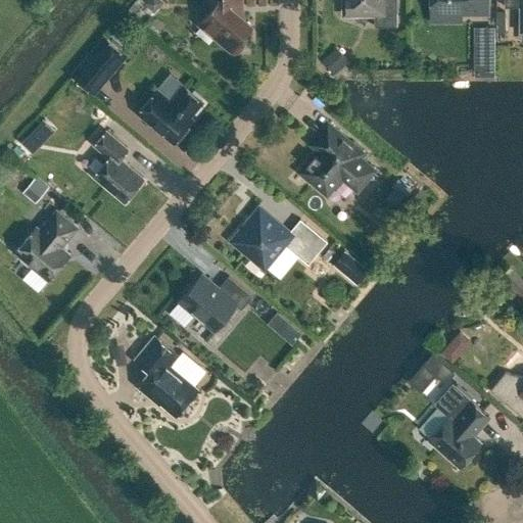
[(206,0),(206,7),(210,10),(199,24),(234,53),(238,52),(243,46),(243,42),(240,39),(251,25),(236,11),(241,6),(240,0),(206,0)]
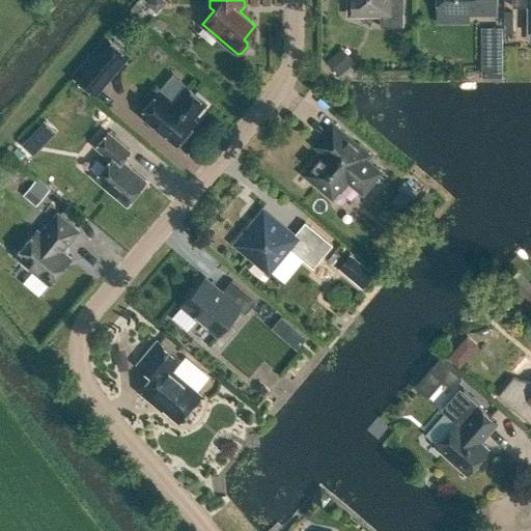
[(348,0),(348,16),(380,15),(380,27),(403,27),(402,14),(390,15),(390,0),(348,0)]
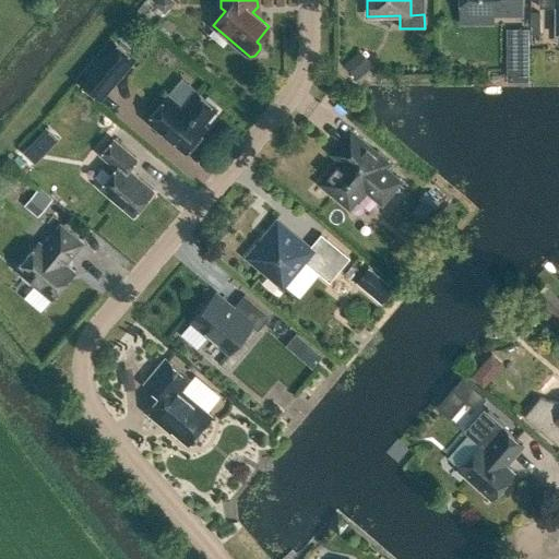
[(460,0),(461,11),(507,11),(507,15),(522,15),(522,0),(460,0)]
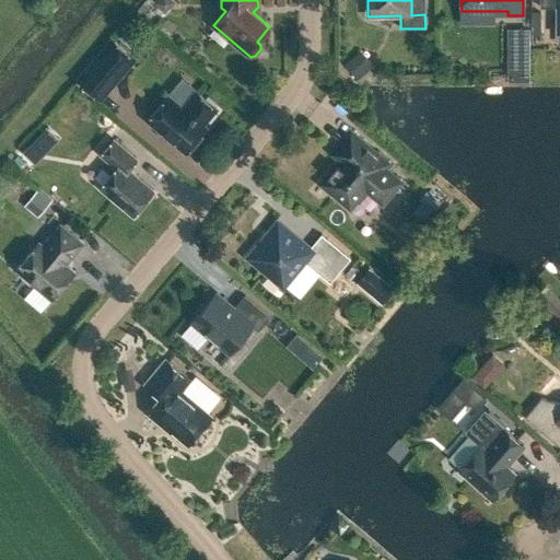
[(559,0),(540,0),(540,8),(558,8),(558,34),(559,33),(559,0)]
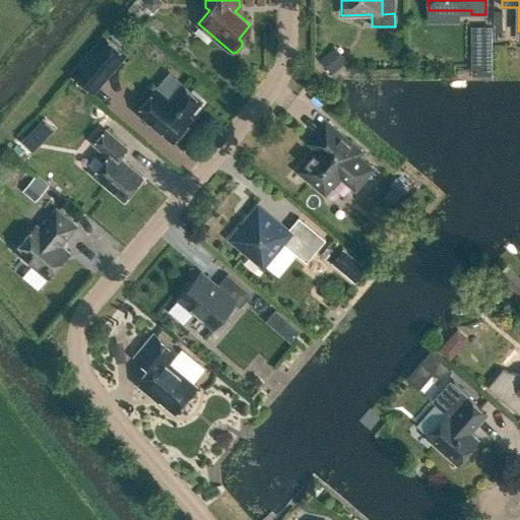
[(71,73),(94,93),(128,55),(105,34),(71,73)]
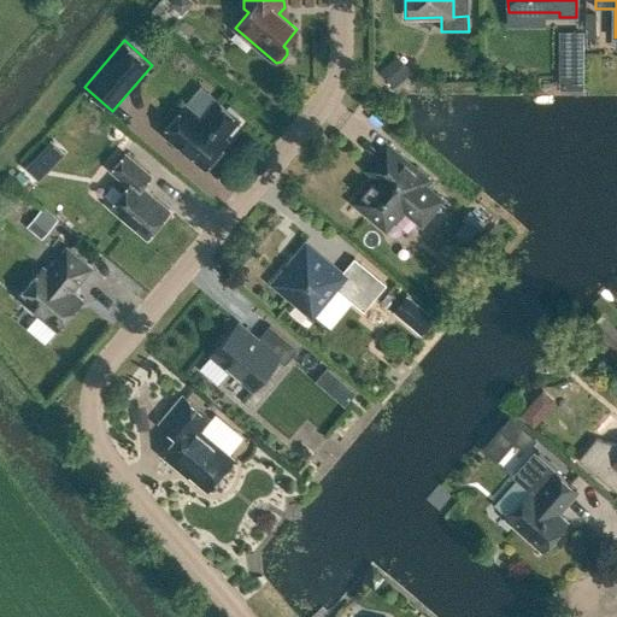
[(559,43),(560,75),(585,75),(585,43),(559,43)]
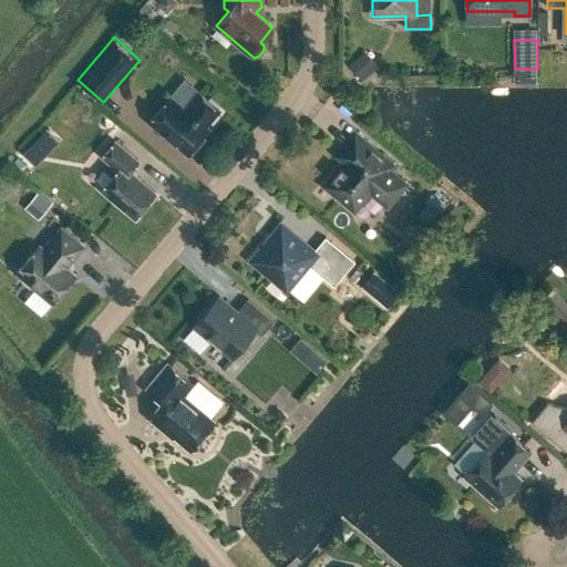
[(364,51),(349,65),(362,82),(379,68),(364,51)]
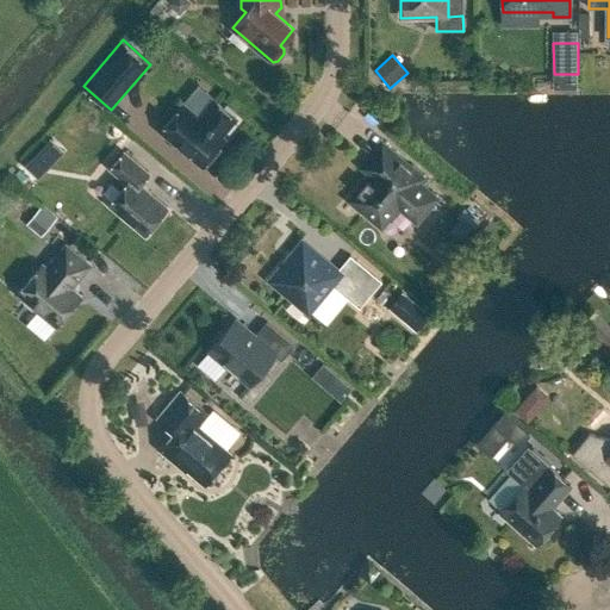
[(222,136),(236,119),(215,100),(200,118),(184,104),(160,131),(203,167),(225,139),(222,136)]
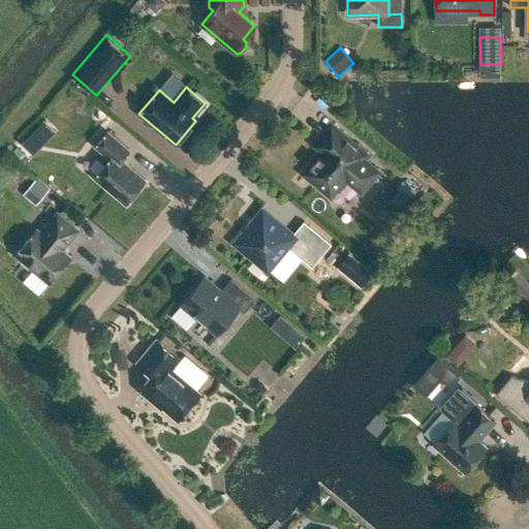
[(19,139),(30,153),(56,132),(45,119),(19,139)]
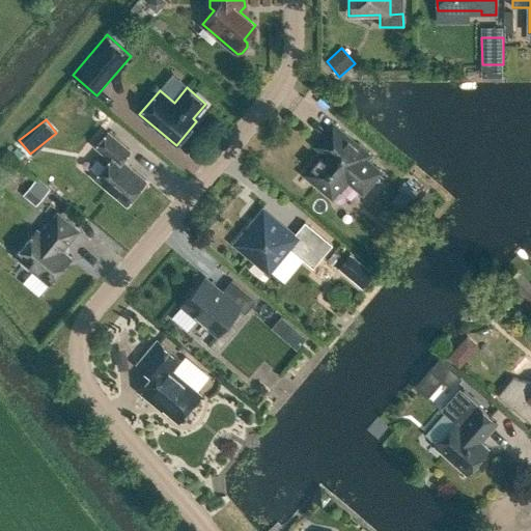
[(317,145),(325,151),(306,174),(332,196),(346,178),(363,192),(379,172),(363,160),(366,155),(333,127),(317,145)]
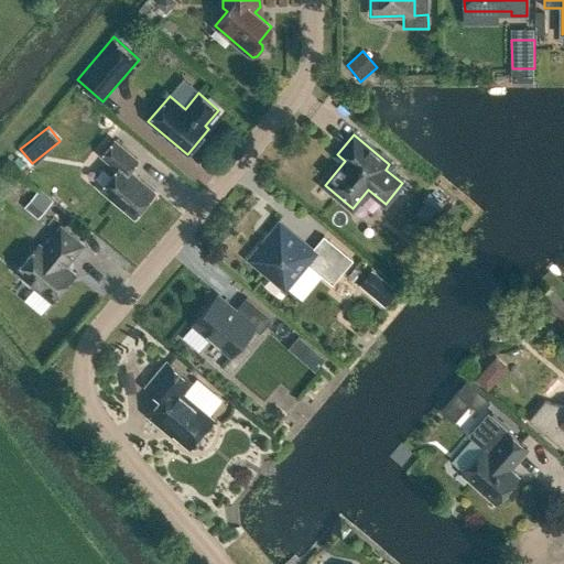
[(117,169),(100,190),(134,217),(155,192),(130,171),(138,161),(115,141),(101,156),(117,169)]
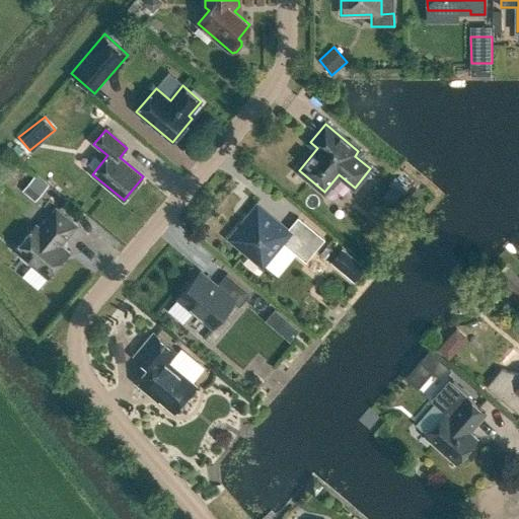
[(33,173),(22,191),(34,200),(47,182),(33,173)]
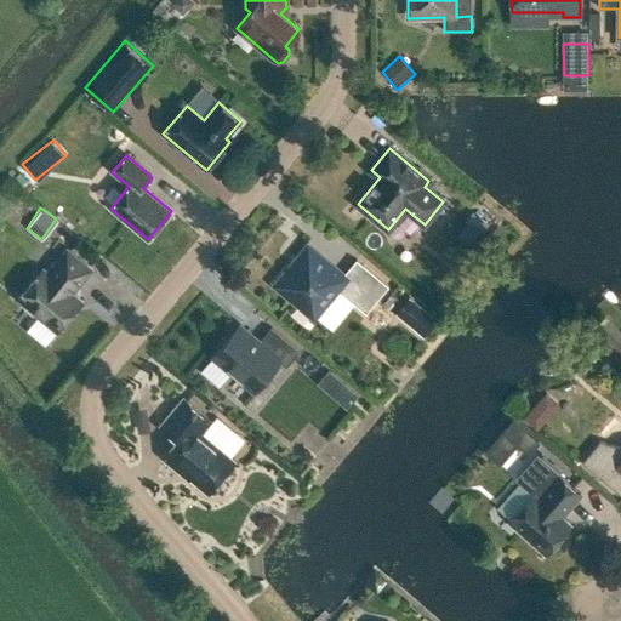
[(308,244),(274,285),(315,319),(339,291),(366,314),(388,286),(357,260),(345,274),(308,244)]
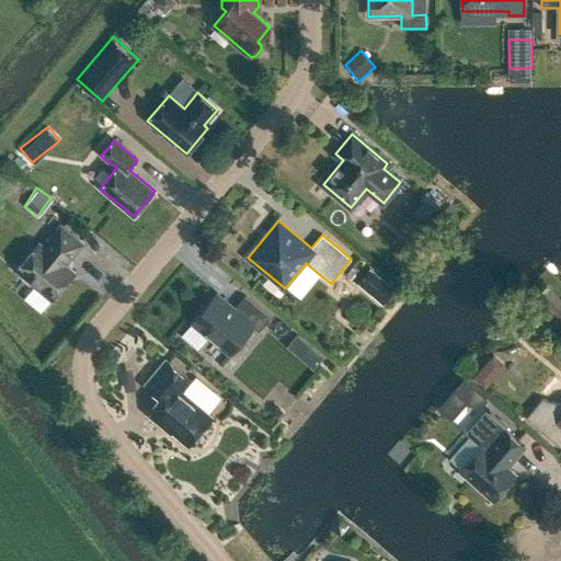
[(75,273),(66,265),(83,243),(60,225),(43,247),(39,243),(16,270),(22,274),(23,278),(30,284),(34,284),(53,300),(75,273)]
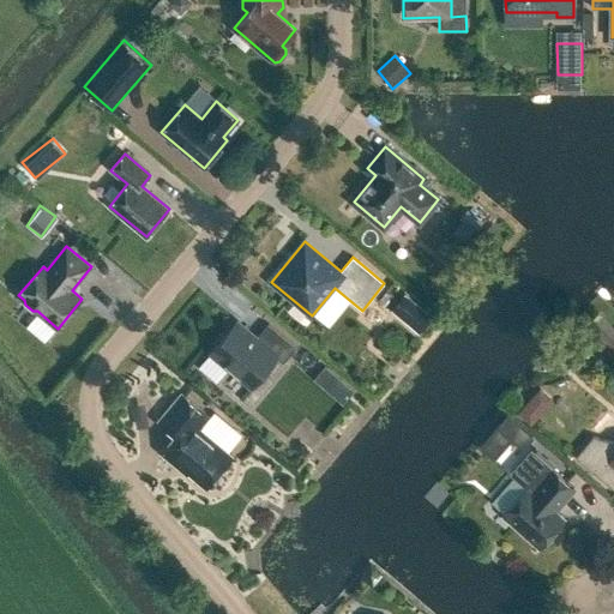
[(236,321),(211,351),(252,386),(277,357),(284,363),(296,348),(269,324),(256,338),(236,321)]
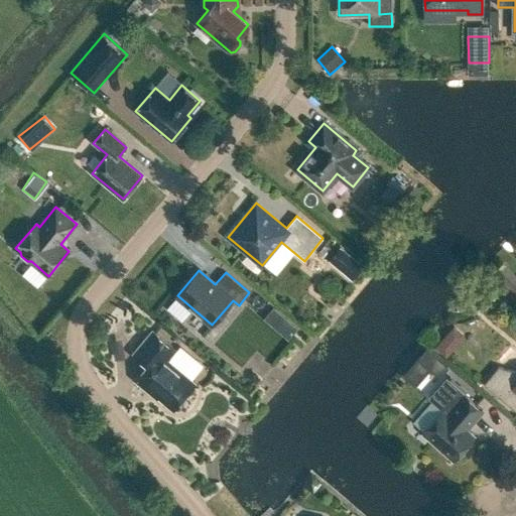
[(196,383),(167,360),(175,350),(152,331),(133,354),(134,354),(136,352),(149,363),(135,380),(150,393),(151,392),(173,410),(196,383)]
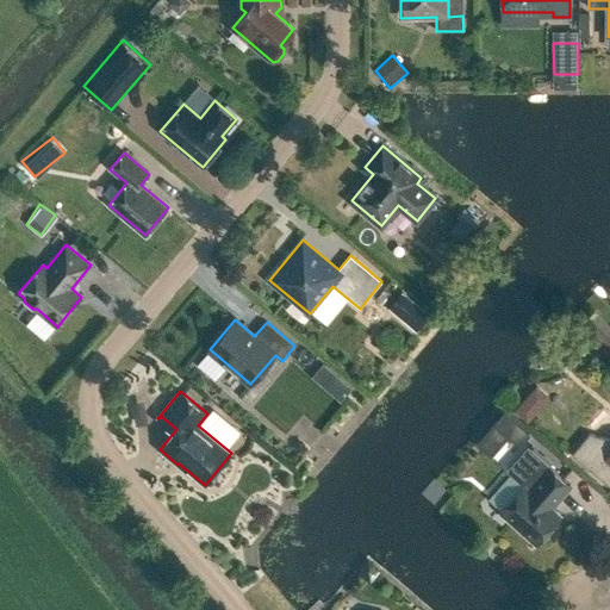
[(609,440),(590,434),(573,454),(609,485),(609,440)]
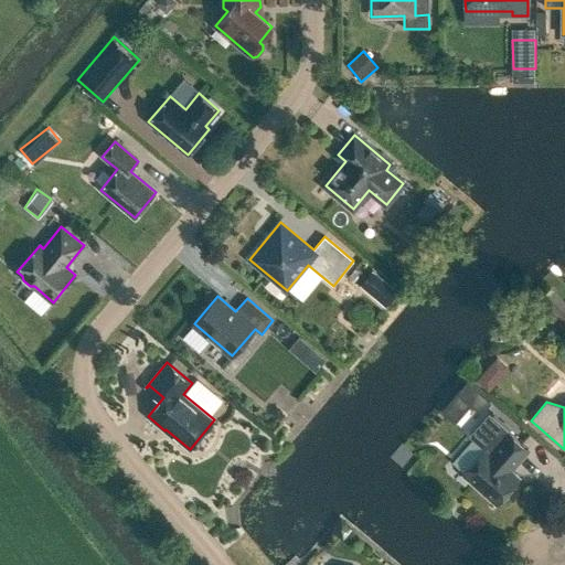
[(529,450),(508,432),(489,414),(470,435),(486,449),(462,473),(497,504),(519,479),(510,471),(529,450)]
